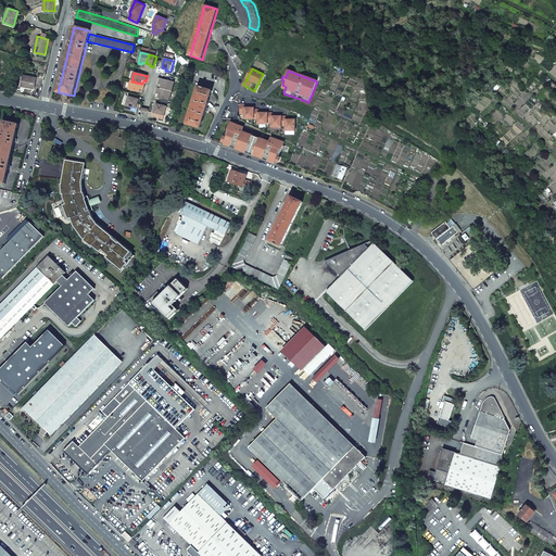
[(23,74),(21,86),(35,88),(37,77),(23,74)]
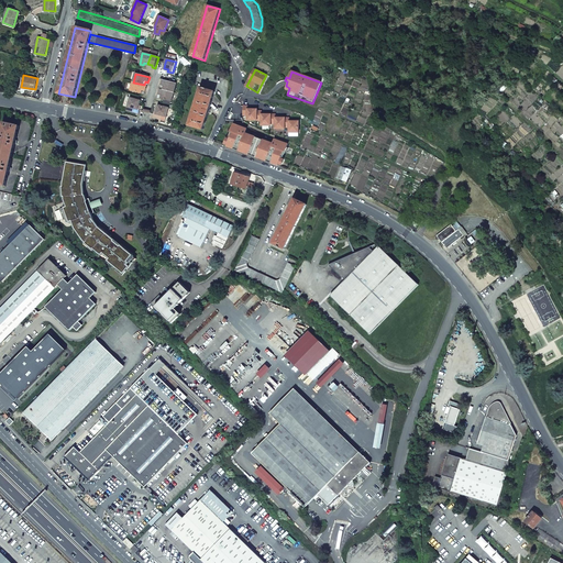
[(177,84),(163,80),(162,86),(164,87),(163,90),(174,94),(177,84)]
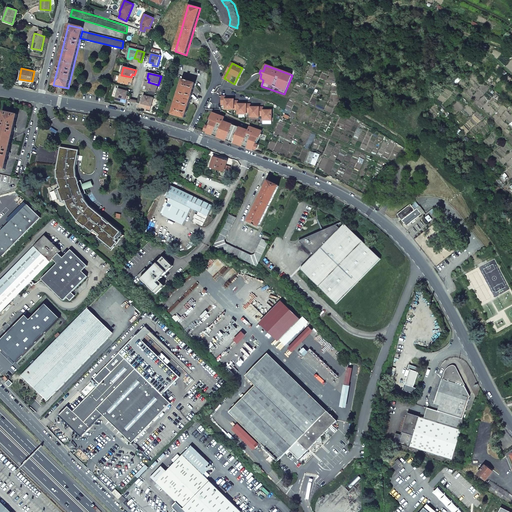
[(131,77),(121,75),(119,83),(129,86),(130,83),(132,83),(134,78),(131,77)]
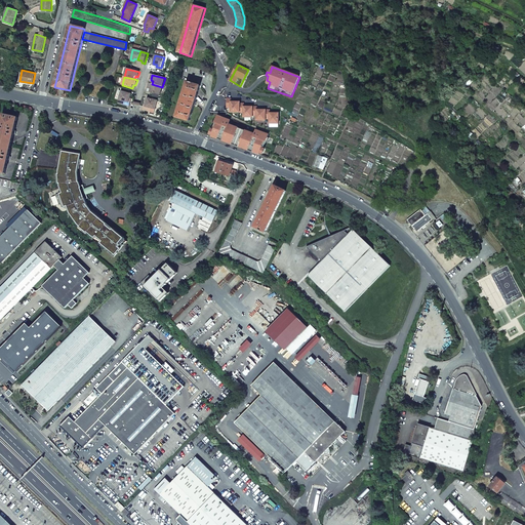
[(187,82),(176,117),(190,121),(200,85),(193,83),(190,82),(190,83),(187,82)]
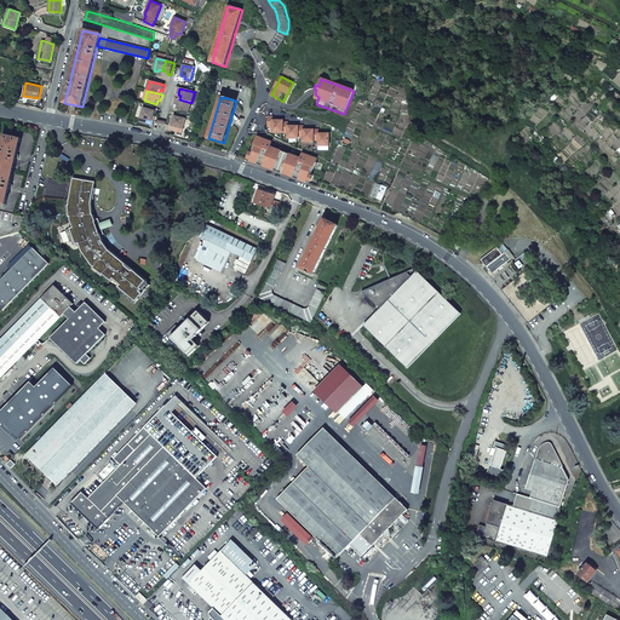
[(179,99),(177,98),(174,104),(178,105),(177,109),(189,113),(191,103),(179,99)]
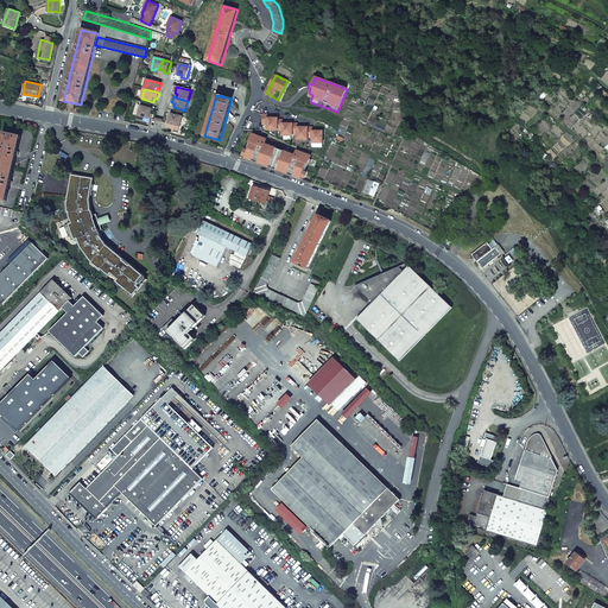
[(152,109),(140,106),(137,120),(150,124),(151,120),(150,119),(151,114),(152,109)]
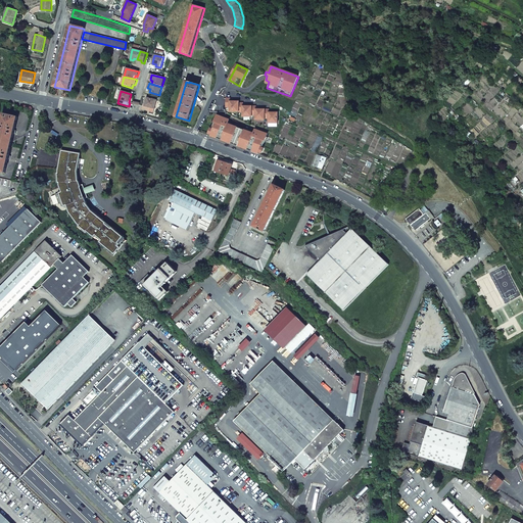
[(156,101),(147,98),(146,102),(145,106),(143,106),(142,110),(150,112),(151,108),(154,109),(156,101)]
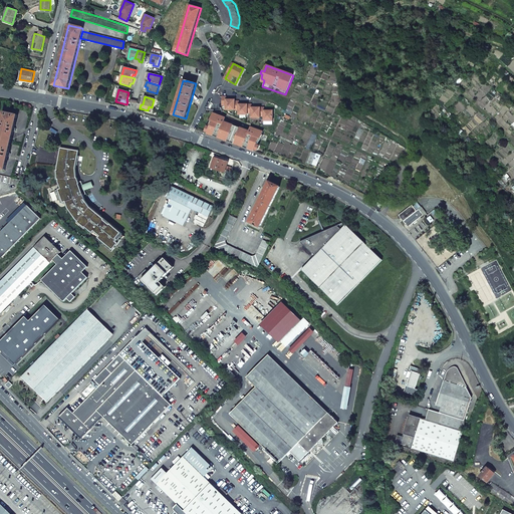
[(223,96),(223,105),(227,105),(226,109),(239,109),(239,114),(247,114),(247,113),(251,113),(251,117),(260,117),(260,116),(264,116),(264,120),(272,121),(272,111),(269,110),(269,111),(264,112),(264,107),(256,107),(256,108),(251,108),(252,104),(244,104),(244,105),(239,105),(239,101),(235,101),(235,100),(231,100),(231,101),(226,101),(226,97),(223,96)]
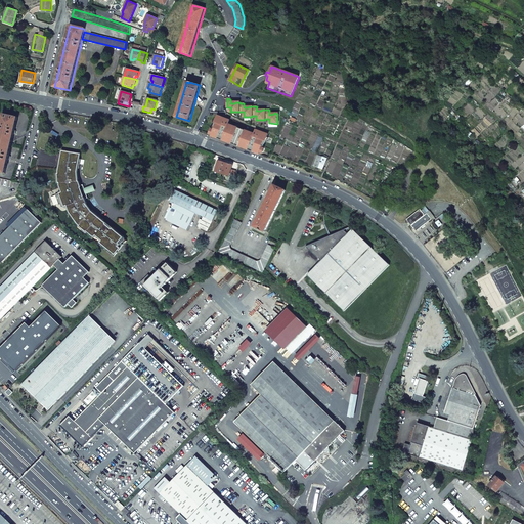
[(0,125),(0,171),(5,173),(8,160),(9,160),(10,157),(9,157),(14,134),(15,134),(16,131),(14,131),(17,118),(2,114),(0,125)]
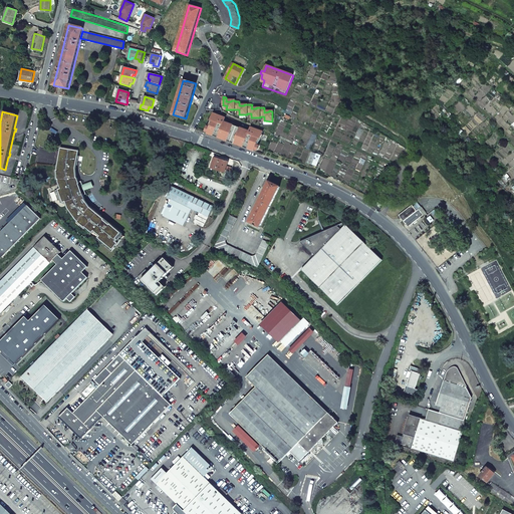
[(208,133),(208,134),(254,151),(255,150),(256,145),(257,144),(258,144),(260,138),(259,138),(260,134),(262,135),(263,132),(214,113),(213,116),(214,116),(213,120),(212,119),(210,123),(211,123),(210,127),(207,126),(206,132),(208,133)]
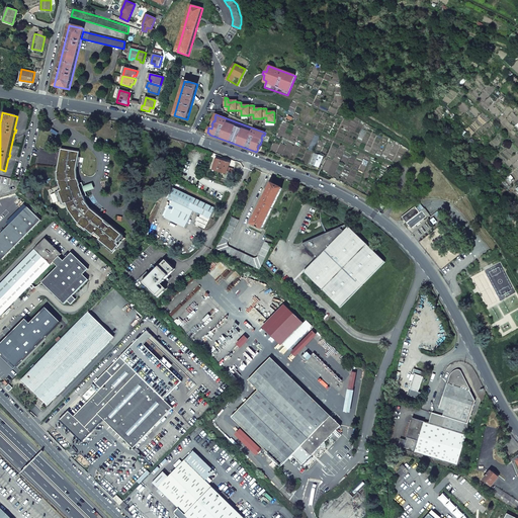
[(85,231),(112,254),(117,248),(114,245),(121,236),(122,235),(91,208),(85,201),(86,201),(85,197),(87,196),(82,183),(80,184),(78,179),(77,179),(77,176),(77,170),(79,153),(62,150),(58,170),(60,184),(62,190),(56,192),(59,202),(64,203),(65,204),(67,203),(69,210),(77,222),(79,223),(78,225),(85,231)]
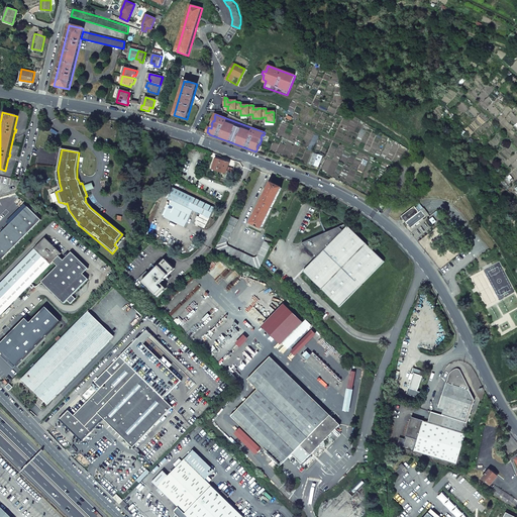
[(313,152),(309,164),(313,165),(315,161),(320,163),(322,157),(313,152)]
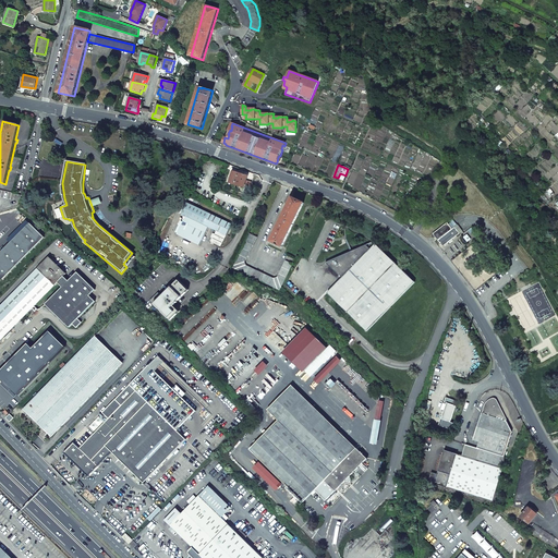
[(247,174),(231,170),(227,182),(243,187),(247,174)]
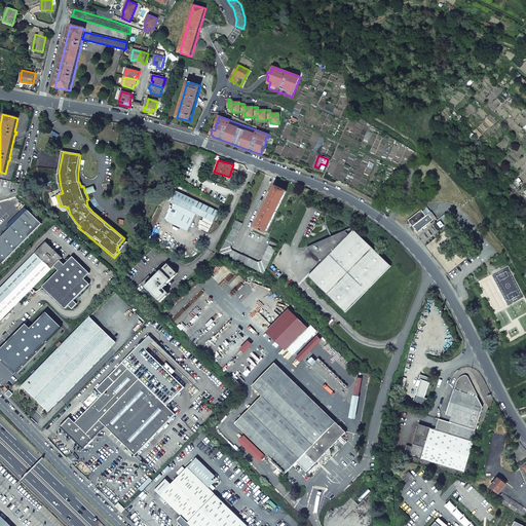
[(287,191),(275,186),(256,227),(261,230),(261,231),(262,231),(263,230),(266,232),(287,191)]
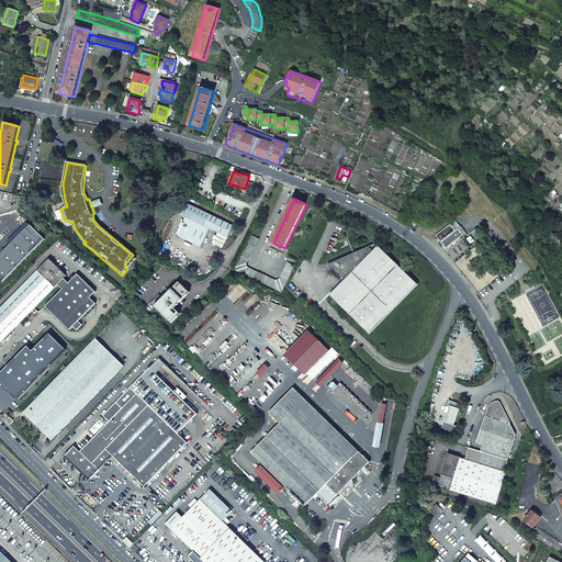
[(233,226),(211,215),(188,204),(182,215),(218,233),(213,244),(222,248),(233,226)]
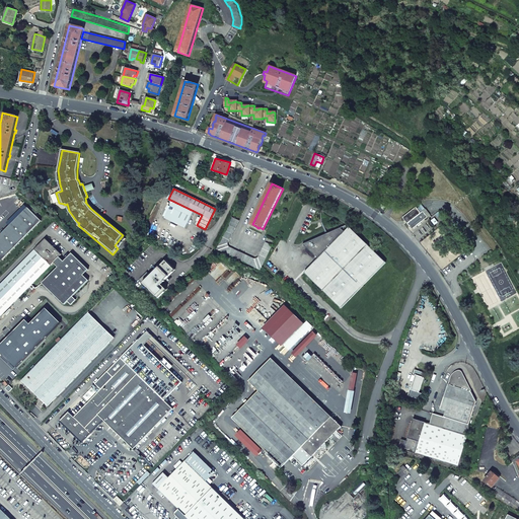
[(41,221),(27,208),(0,235),(0,256),(3,260),(41,221)]
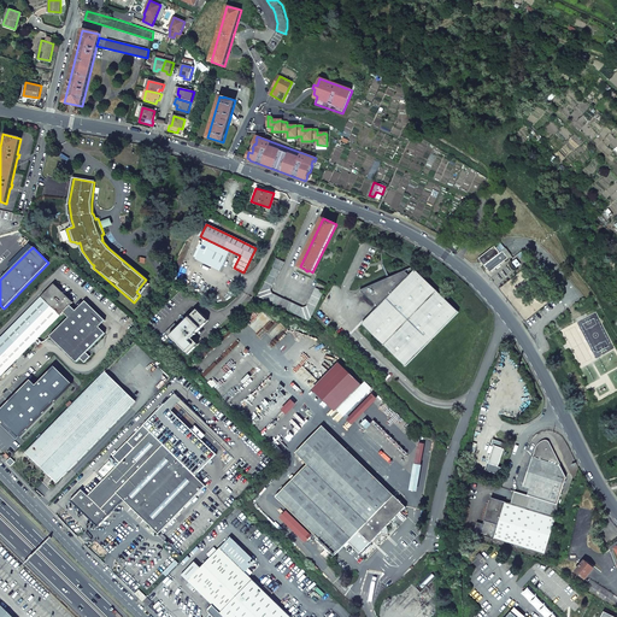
[(494,247),(480,259),(481,262),(497,250),(494,247)]
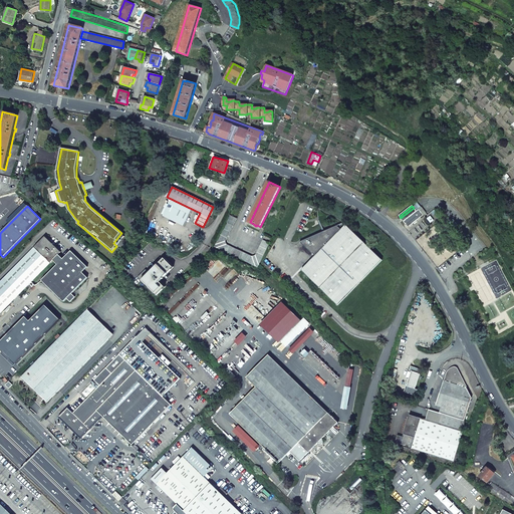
[(419,210),(416,206),(414,208),(401,218),(408,227),(424,215),(419,210)]
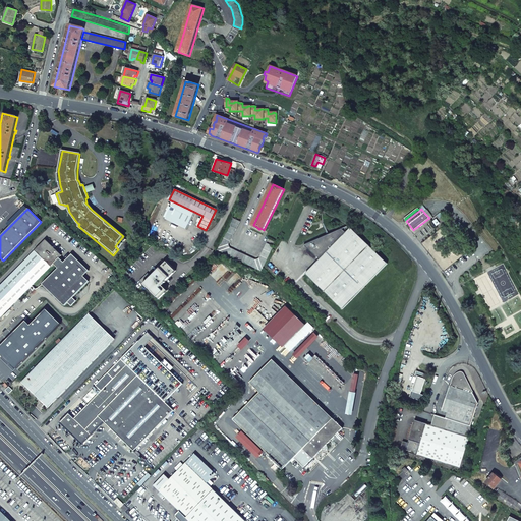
[(234,218),(218,249),(242,262),(245,255),(229,247),(228,244),(240,222),(234,218)]
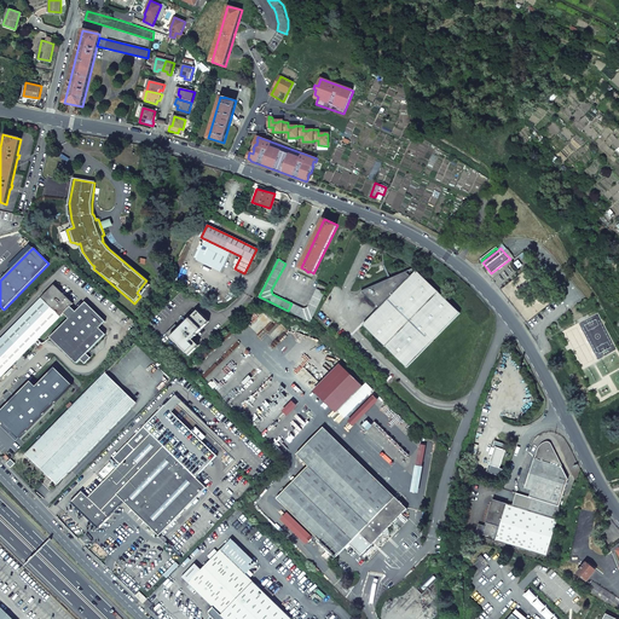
[(379,307),(414,272),(411,270),(411,268),(411,267),(360,290),(360,291),(362,291),(375,306),(376,305),(379,307)]
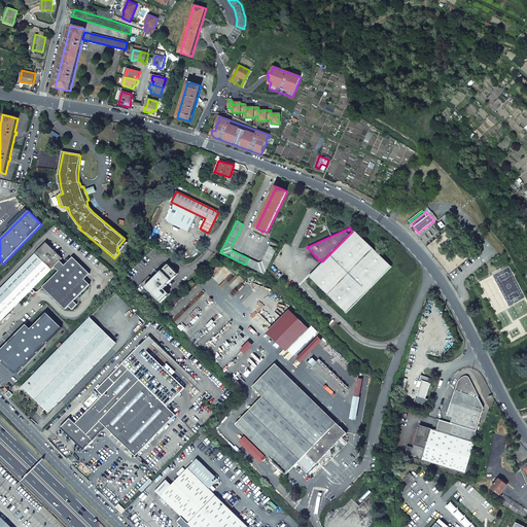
[(346,313),(391,266),(353,230),(352,232),(322,261),(309,277),(346,313)]
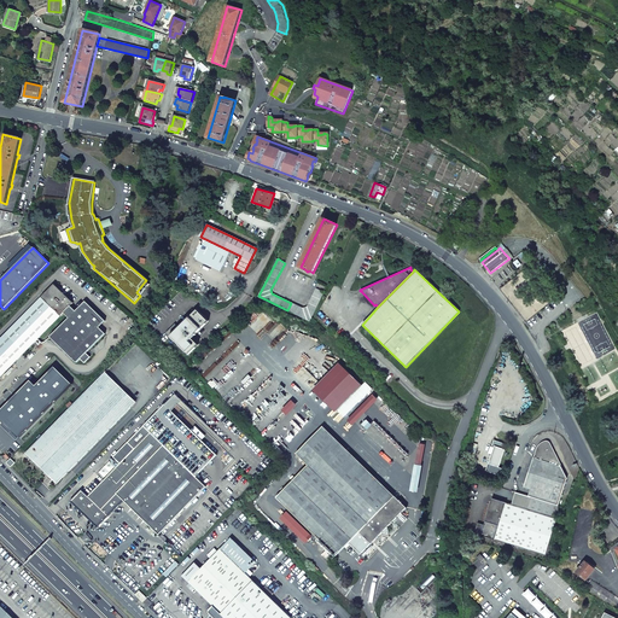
[(136,292),(140,296),(150,285),(145,281),(136,292)]
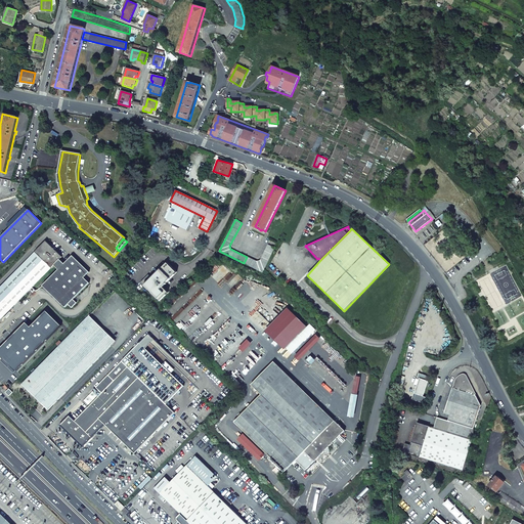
[(46,241),(1,287),(0,288),(0,319),(32,288),(54,265),(59,260),(62,257),(46,241)]
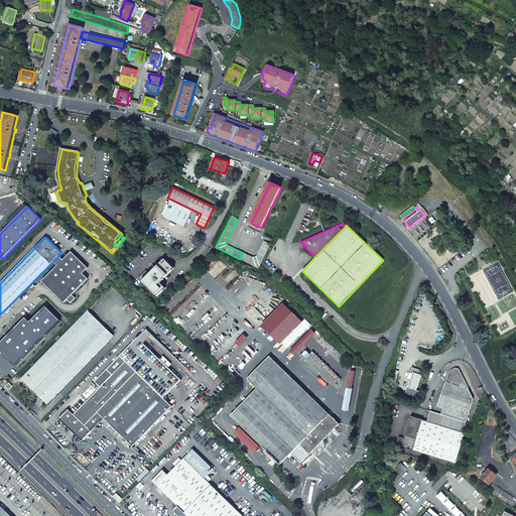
[(253,257),(243,253),(240,259),(259,268),(271,244),(264,241),(256,256),(253,257)]
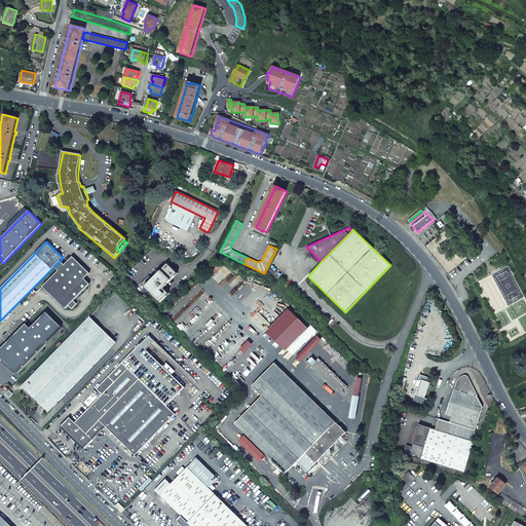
[(74,301),(89,284),(84,278),(89,273),(73,257),(65,265),(60,261),(54,266),(59,270),(43,287),(66,309),(69,305),(74,301)]
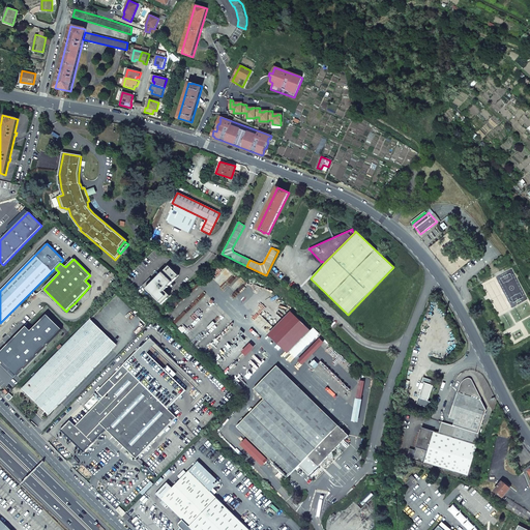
[(146,291),(146,292),(159,305),(166,299),(163,295),(180,278),(170,268),(154,284),(152,282),(145,289),(146,291)]
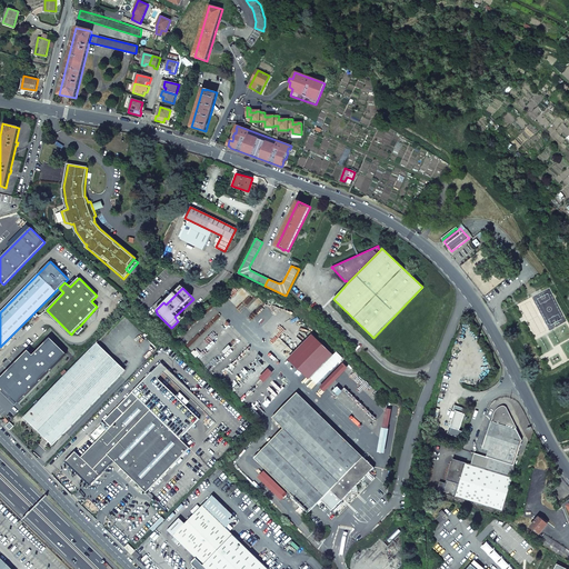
[(332,355),(311,333),(287,359),(308,379),(332,355)]
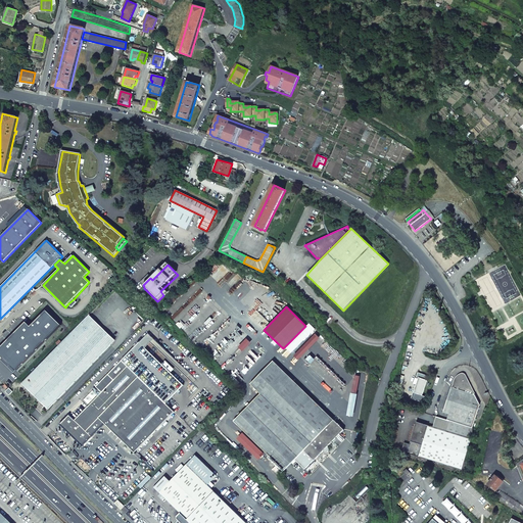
[(15,370),(60,324),(45,308),(30,325),(25,321),(0,345),(0,353),(6,360),(15,370)]
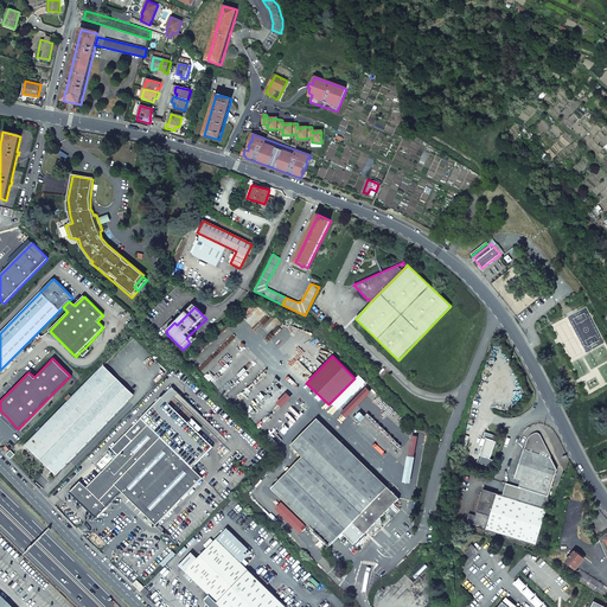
[(97,370),(128,401),(133,395),(102,365),(97,370)]
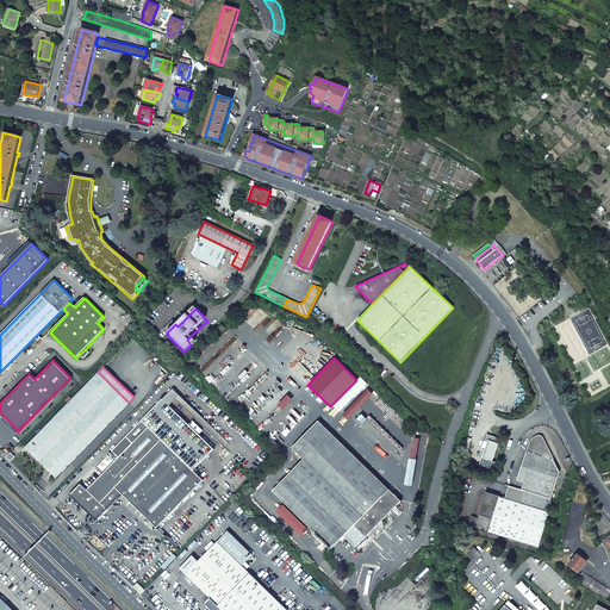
[(68,403),(25,447),(56,478),(129,403),(98,372),(72,399),(69,397),(66,400),(68,403)]
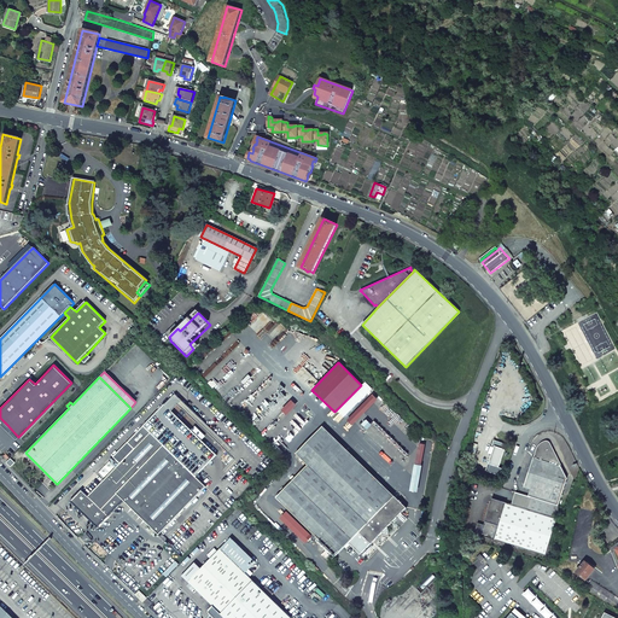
[(372,389),(365,382),(337,410),(344,417),(372,389)]
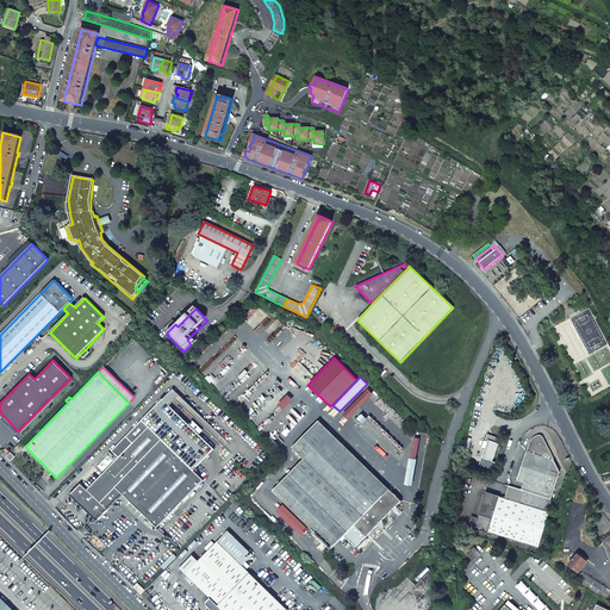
[(372,394),(367,388),(342,415),(347,419),(372,394)]
